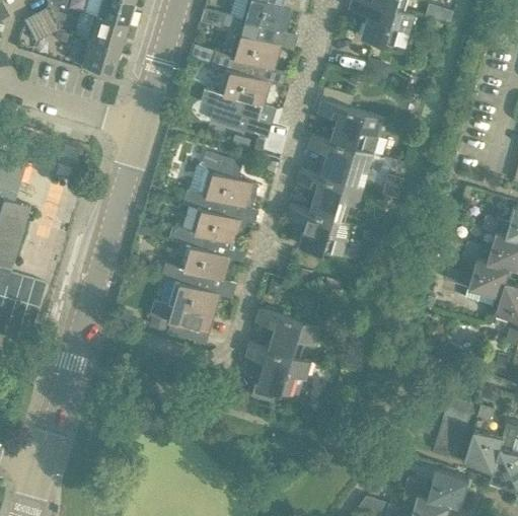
[(85,0),(82,12),(94,16),(125,25),(132,1),(127,0),(85,0)]
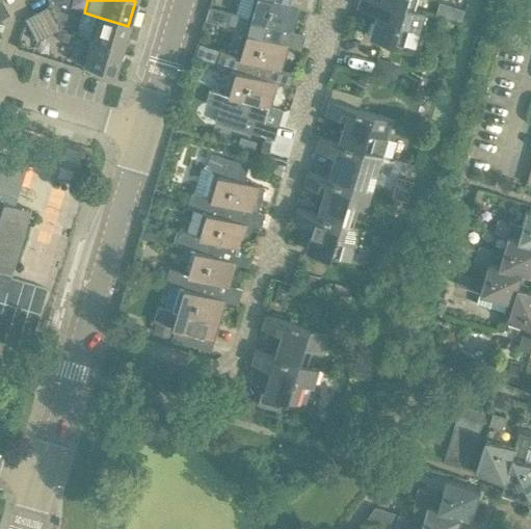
[(243,35),(287,49),(300,53),(304,37),(292,33),(299,10),(263,0),(254,0),(247,20),(233,16),(231,21),(216,16),(212,26),(243,35)]
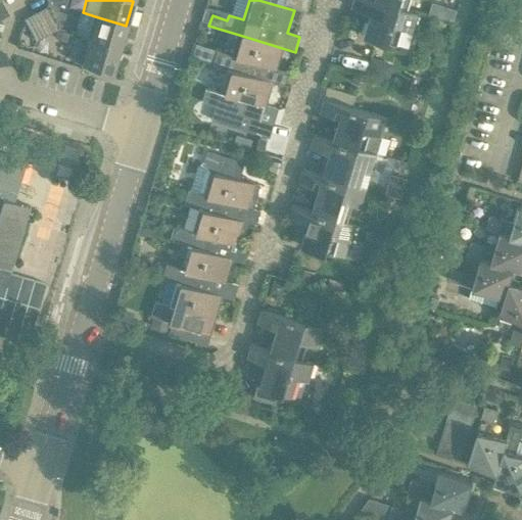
[(258,0),(294,10),(306,14),(311,0),(258,0)]
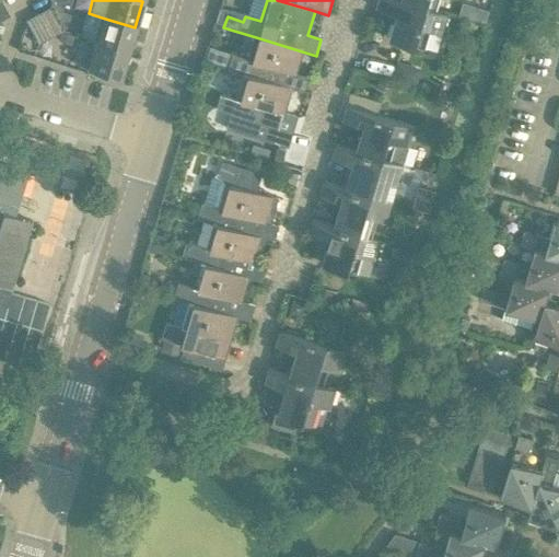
[(442,36),(447,18),(434,13),(400,3),(388,0),(379,0),(376,11),(396,16),(389,42),(423,53),(429,33),(442,36)]
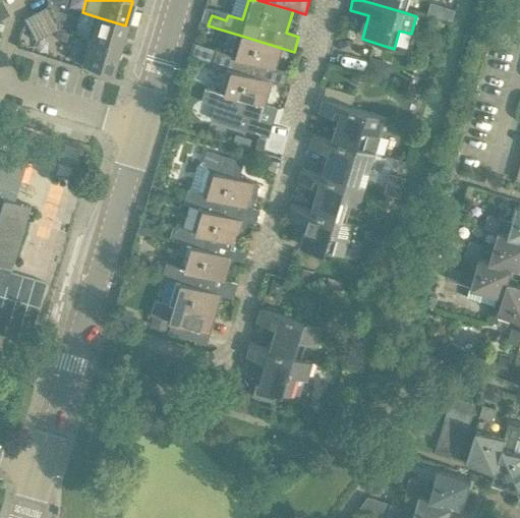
[(373,0),(372,3),(404,12),(407,0),(373,0)]
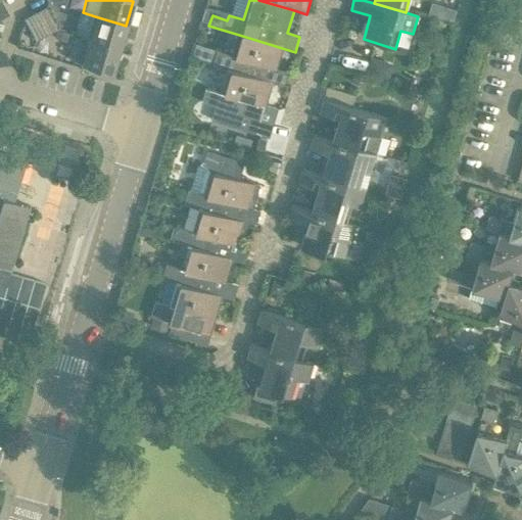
[(34,16),(45,37),(56,32),(45,10),(34,16)]
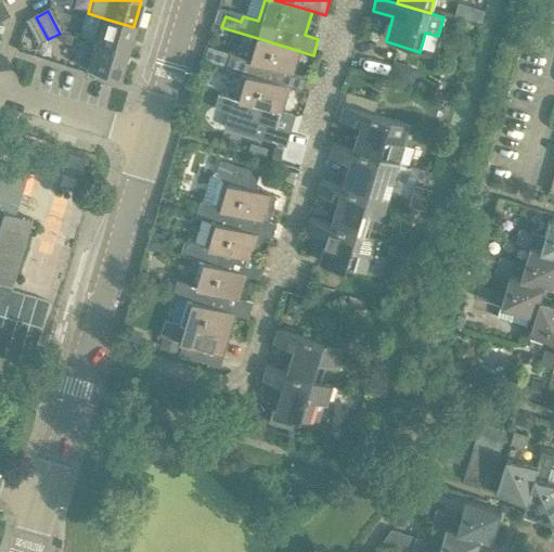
[(48,39),(36,17),(25,23),(36,46),(48,39)]
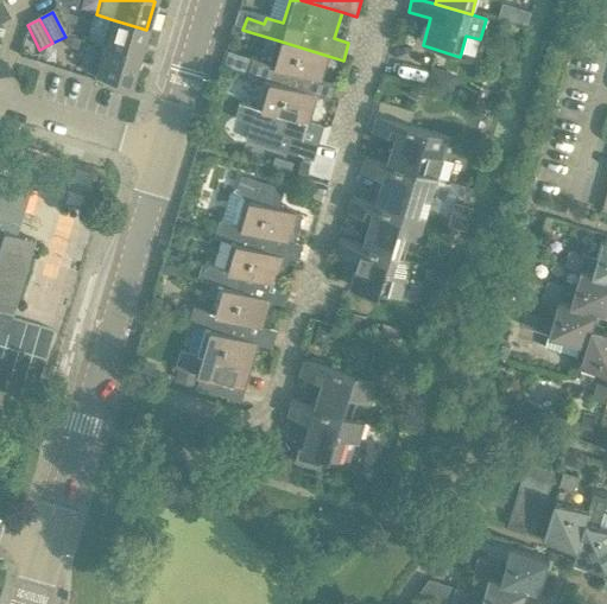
[(146,30),(111,19),(101,48),(138,58),(146,30)]
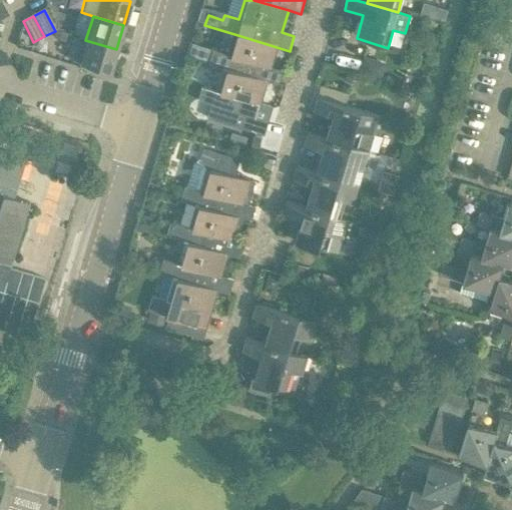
[(55,31),(51,38),(64,43),(66,36),(55,31)]
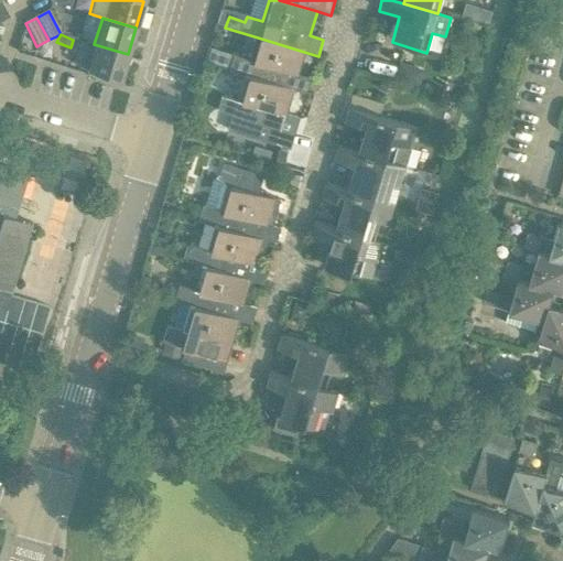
[(247,77),(293,92),(306,96),(312,79),(298,75),(304,52),(258,38),(250,62),(210,50),(206,65),(247,77)]
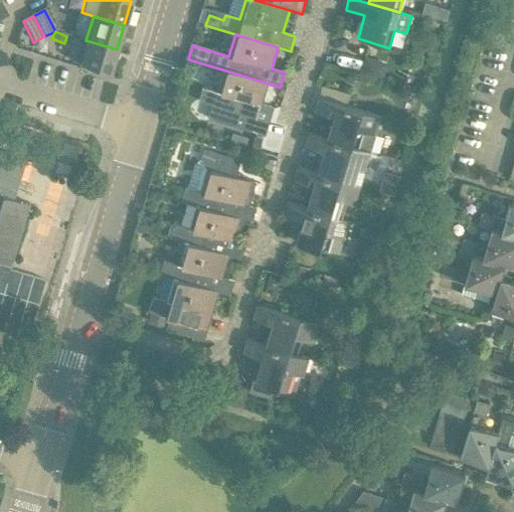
[(117,49),(86,40),(78,38),(71,62),(110,73),(117,49)]
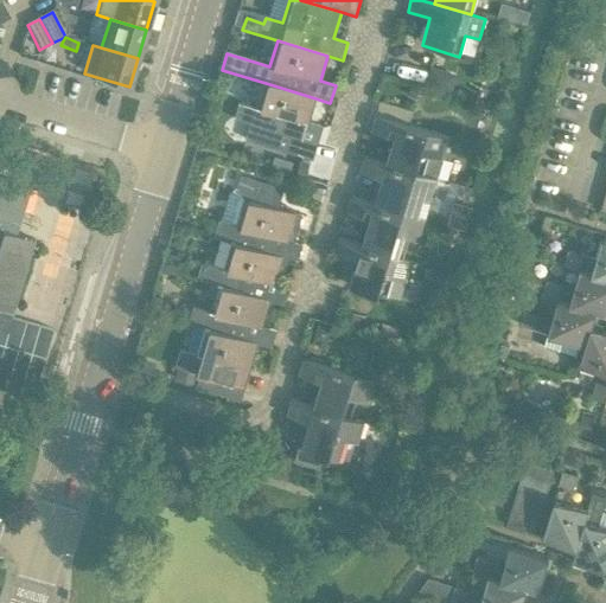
[(235,122),(249,127),(244,141),(308,161),(314,145),(303,140),(307,124),(316,98),(266,83),(257,109),(240,104),(235,122)]
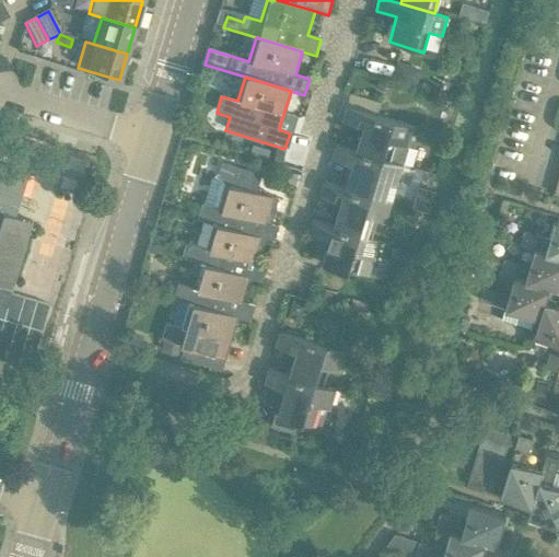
[(362,129),(356,153),(403,167),(408,150),(414,130),(346,109),(342,124),(362,129)]
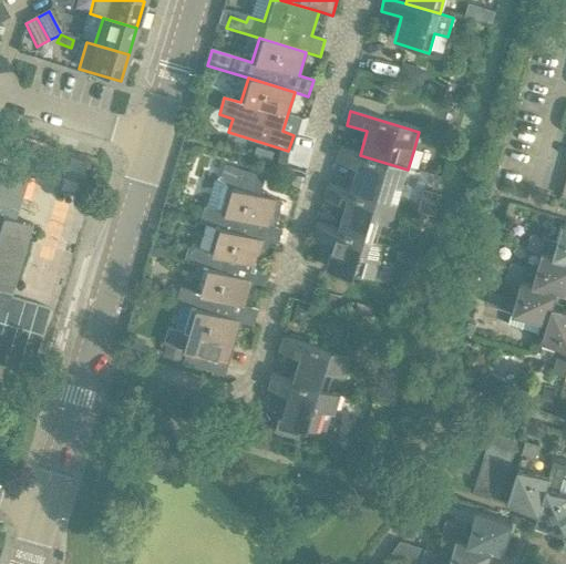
[(349,194),(382,204),(388,186),(402,190),(408,170),(360,155),(339,149),(335,163),(356,170),(349,194)]
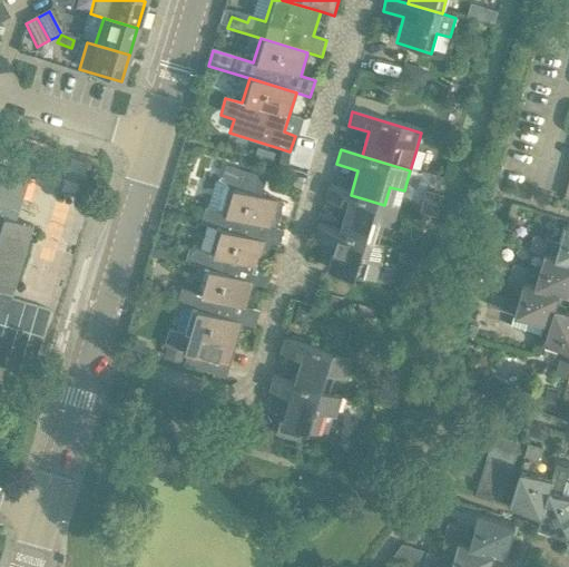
[(200,225),(216,230),(264,244),(278,248),(283,233),(268,228),(276,203),(260,198),(265,181),(225,168),(222,179),(215,185),(207,211),(205,209),(200,225)]
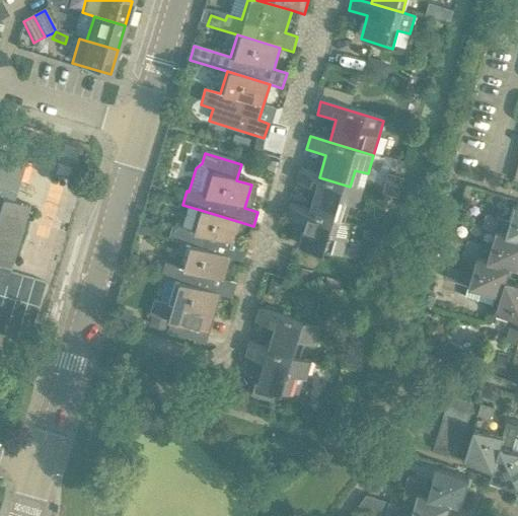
[(0,267),(9,270),(27,208),(12,203),(23,163),(0,155),(0,267)]
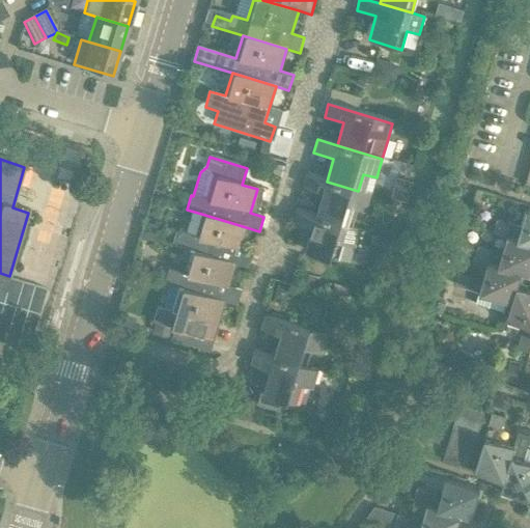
[(315,217),(347,226),(353,210),(365,213),(371,195),(358,191),(327,182),(307,175),(303,188),(323,194),(315,217)]
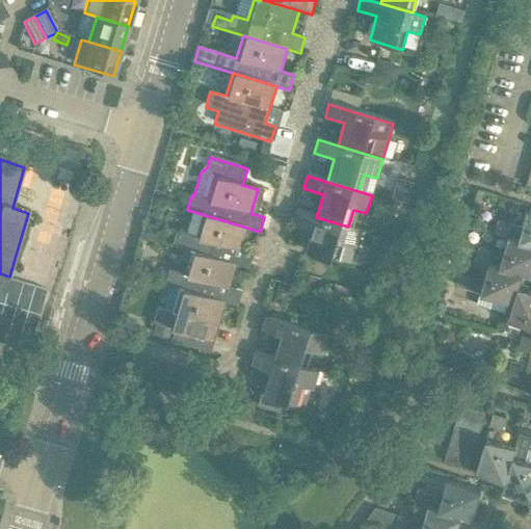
[(348,227),(316,217),(297,211),(293,223),(313,230),(306,254),(338,263),(343,245),(355,249),(361,231),(348,227)]
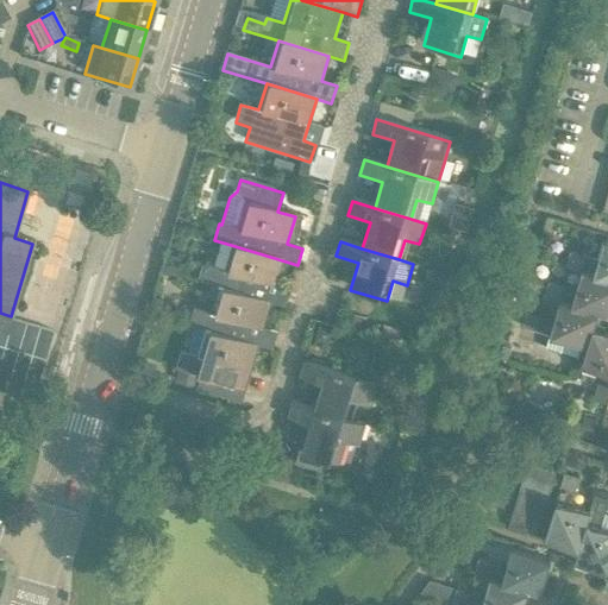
[(565,270),(607,282),(607,244),(602,243),(596,263),(570,254),(565,270)]
